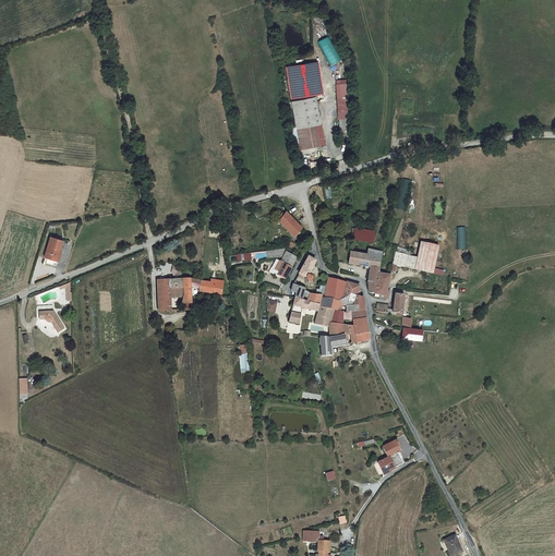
[(328,37),(317,43),(329,67),(341,60),(328,37)]
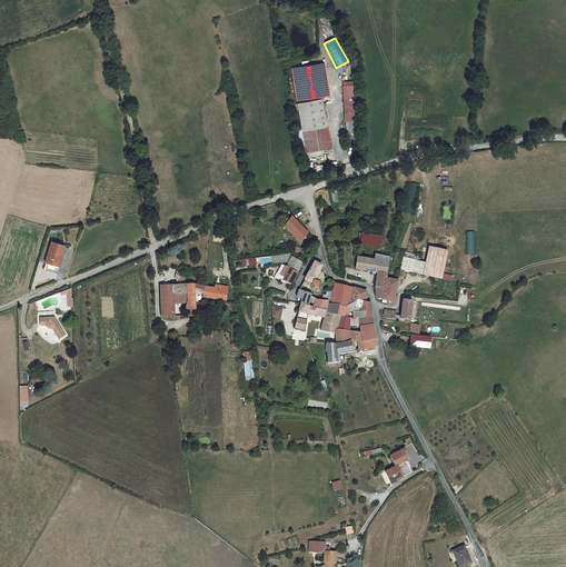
[(321,61),(289,67),(295,100),(327,93),(321,61)]
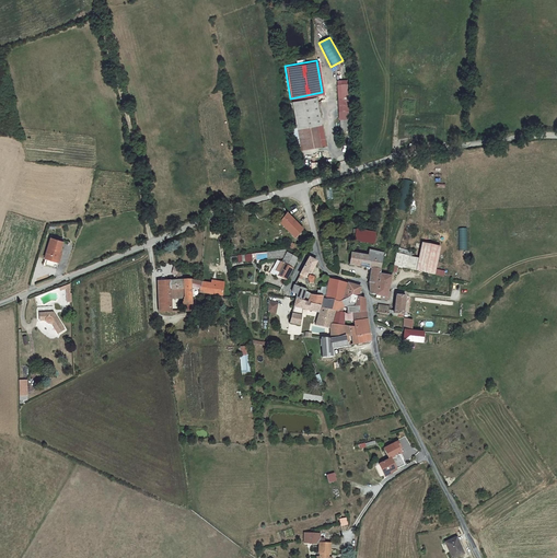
[(346,81),(337,81),(339,121),(348,120),(346,81)]
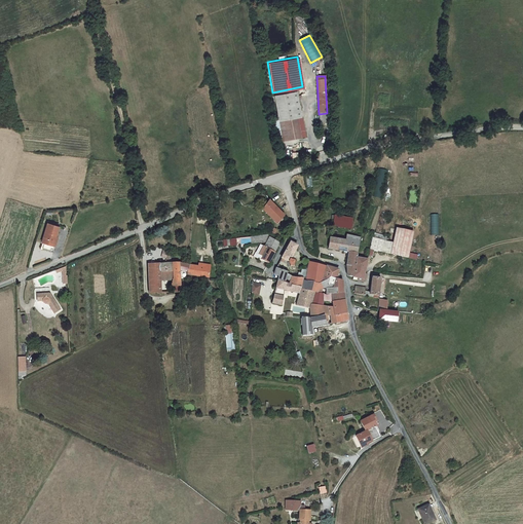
[(274,97),(282,140),(304,136),(297,92),(274,97)]
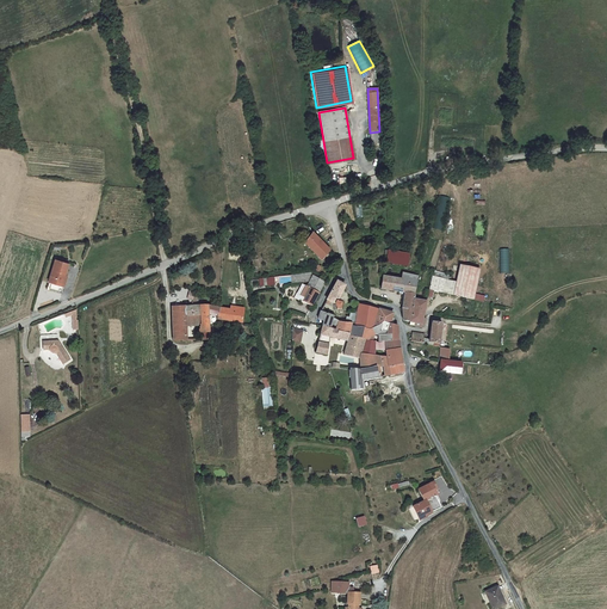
[(304,245),(321,260),(329,251),(314,234),(304,245)]
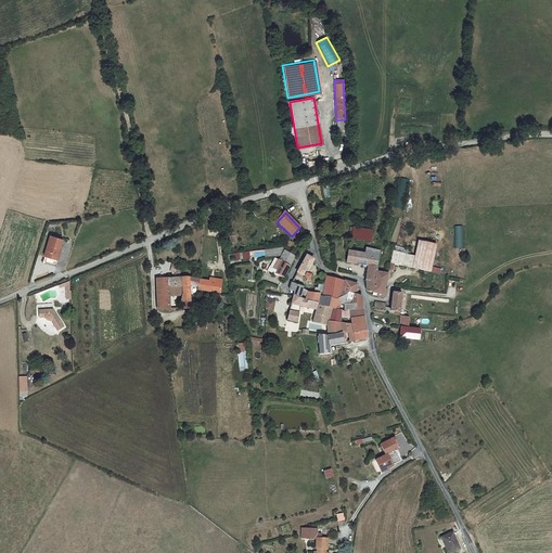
[(352,227),(350,238),(368,241),(370,230),(352,227)]
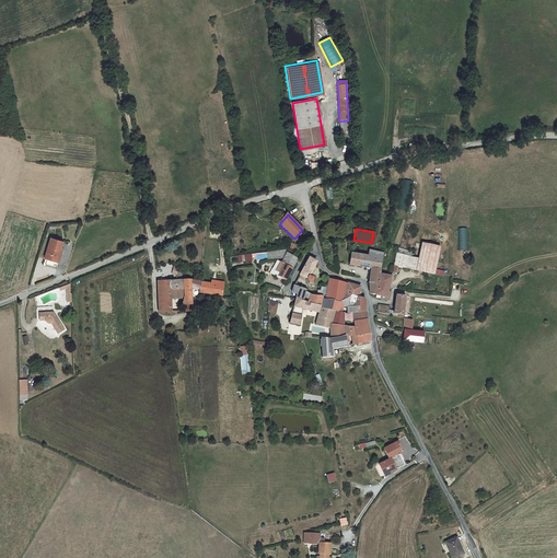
[(57,256),(58,256),(61,245),(48,242),(44,263),(55,265),(57,256)]
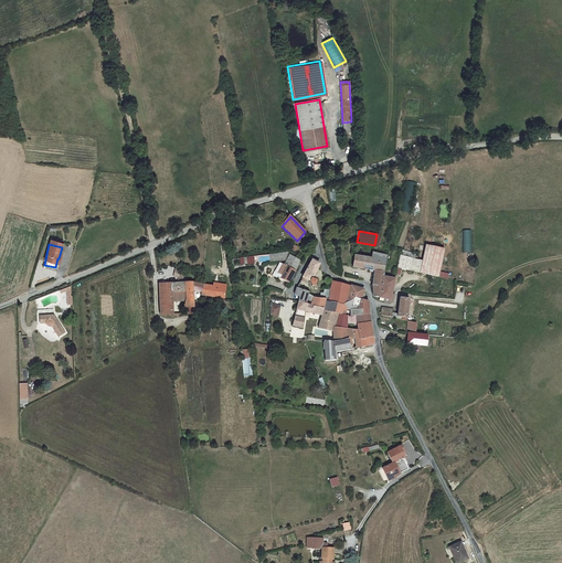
[(424,271),(426,253),(412,250),(411,258),(398,256),(395,266),(424,271)]
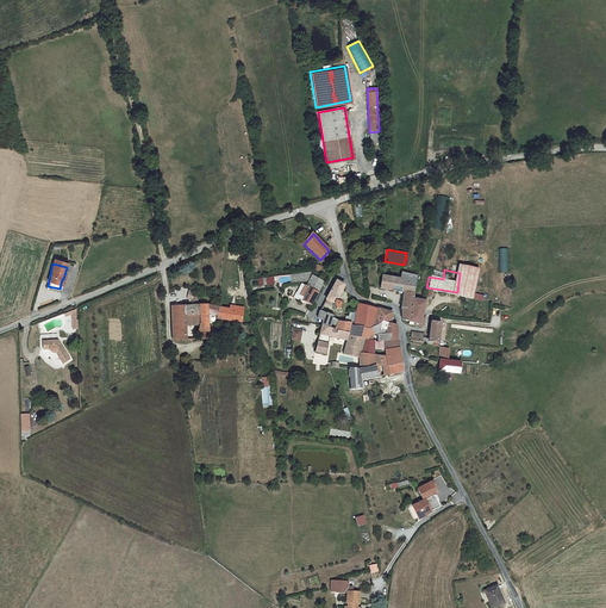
[(400,308),(403,321),(410,322),(412,299),(417,274),(403,273),(400,277),(382,275),(380,287),(404,292),(400,308)]
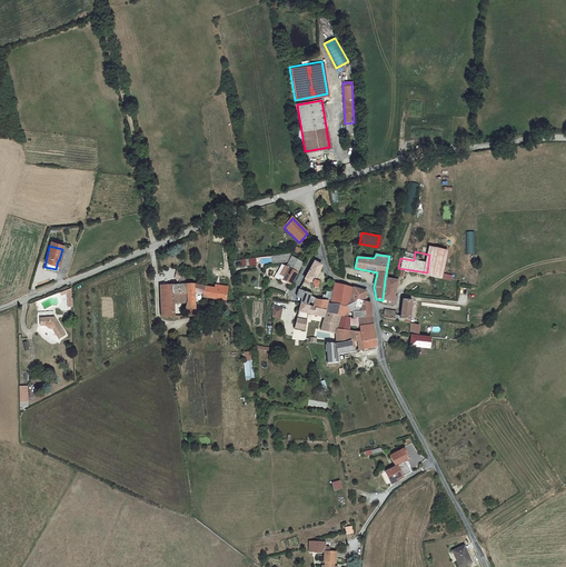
[(288,265),(287,266),(298,272),(303,266),(288,258),(288,256),(271,258),(271,266),(276,265),(287,264),(288,265)]
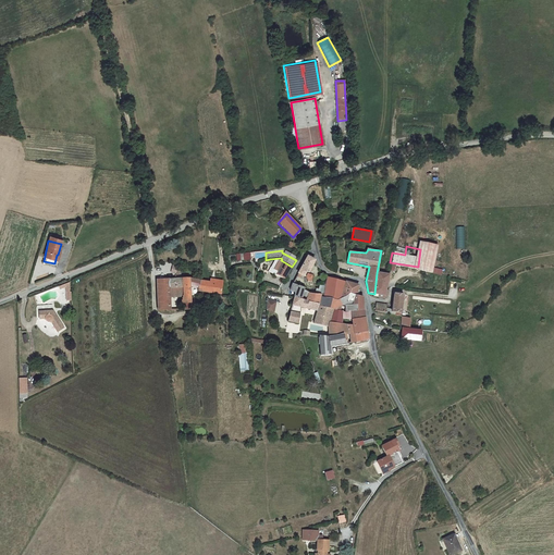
[(307,274),(308,271),(314,260),(307,257),(298,272),(307,274)]
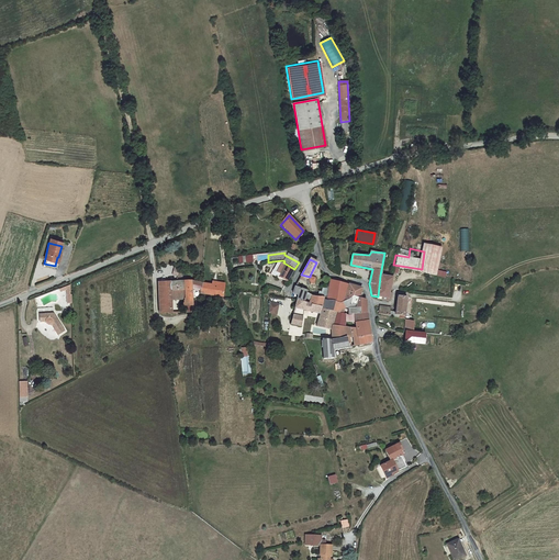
[(287,283),(294,269),(283,262),(282,265),(281,265),(280,265),(279,266),(272,261),(267,270),(275,275),(274,277),(287,283)]
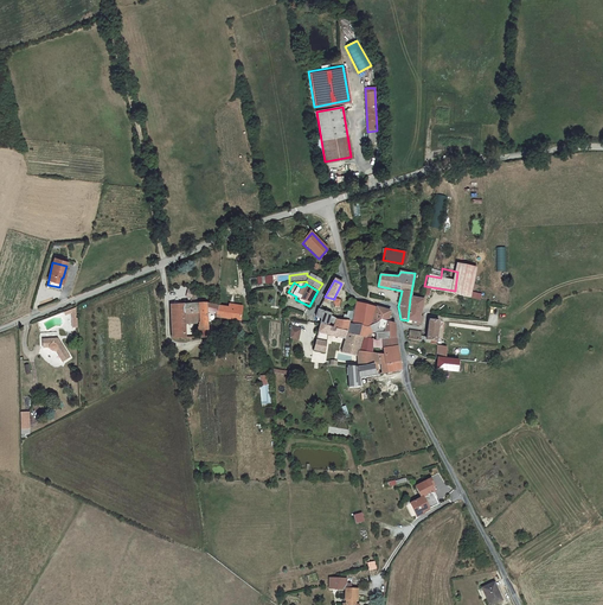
[(185,337),(186,324),(194,324),(194,310),(185,310),(186,303),(187,299),(188,294),(185,293),(183,303),(170,304),(170,336),(185,337)]
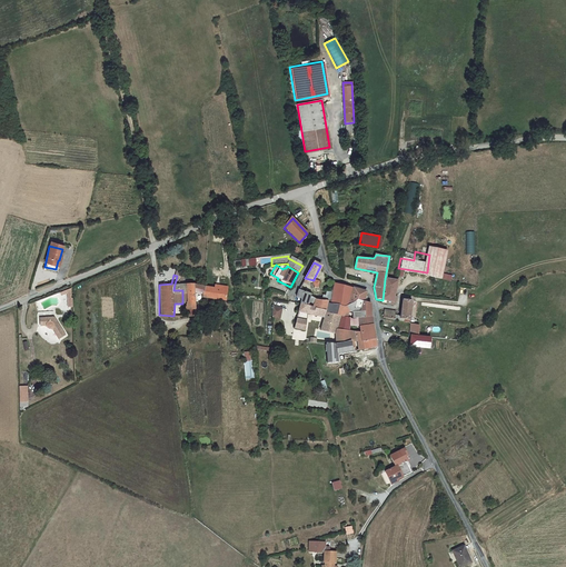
[(393,302),(396,281),(385,279),(383,300),(393,302)]
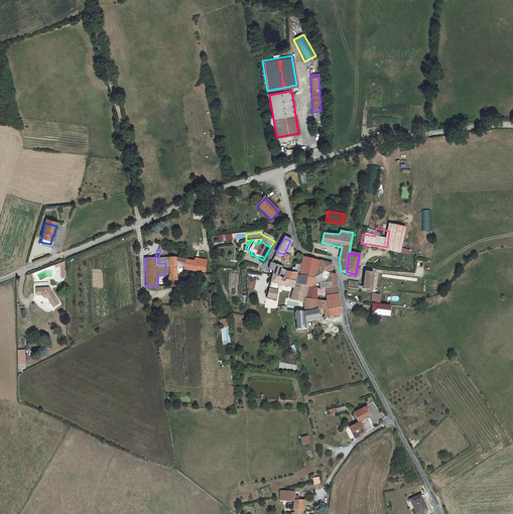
[(164,286),(177,287),(178,265),(182,265),(183,258),(178,257),(172,257),(166,257),(165,263),(165,275),(166,276),(165,278),(165,280),(163,281),(164,286)]
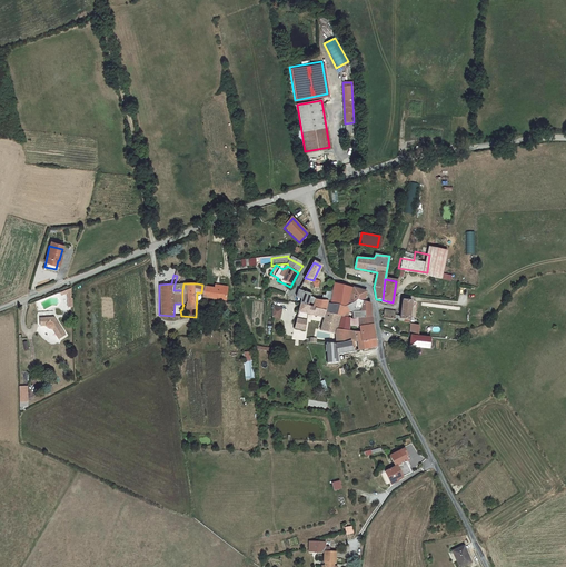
[(334,284),(331,291),(329,300),(345,305),(349,302),(354,287),(334,284)]
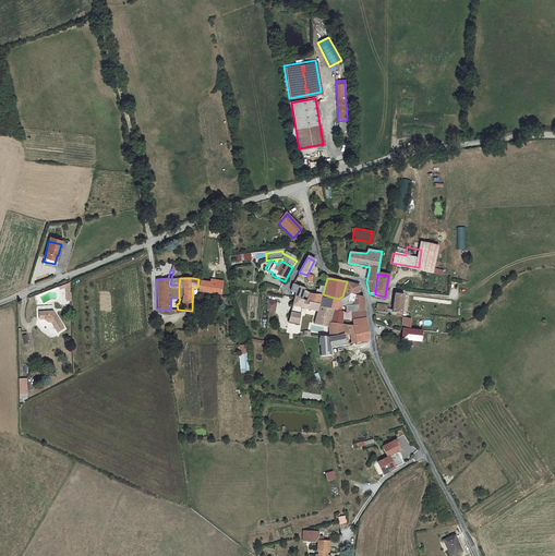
[(215,293),(215,281),(198,279),(197,287),(197,291),(215,293)]
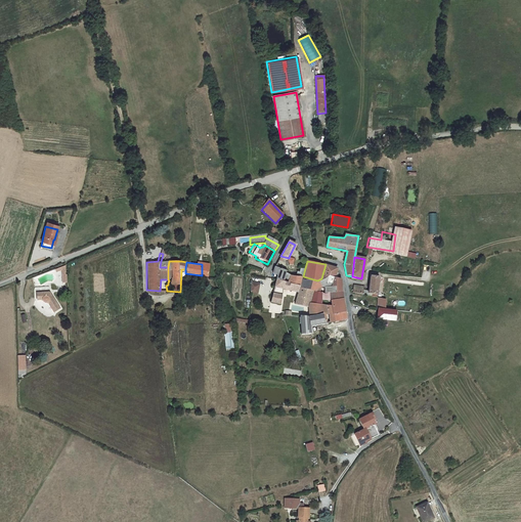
[(337,266),(326,264),(321,278),(329,275),(336,275),(337,266)]
